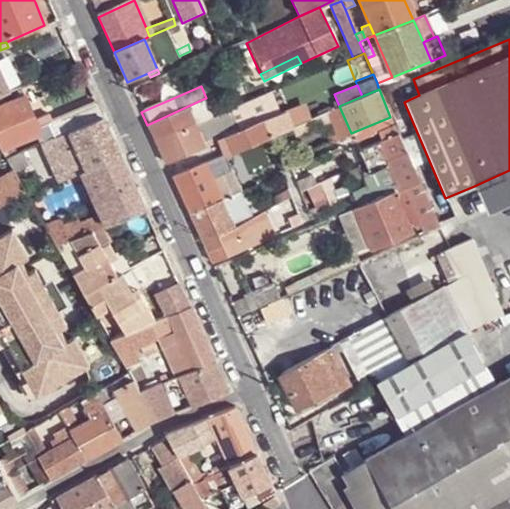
[(274,105),(269,94),(247,103),(252,114),(274,105)]
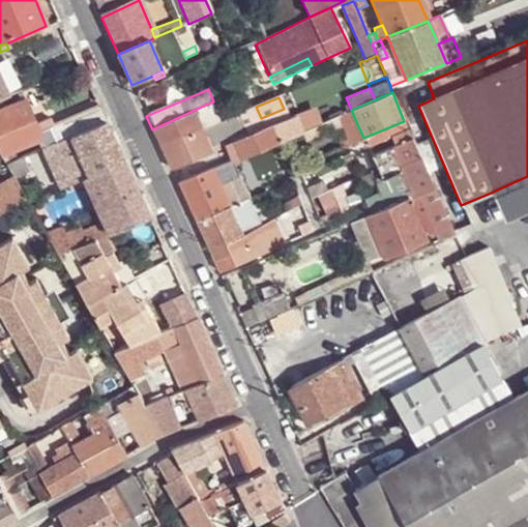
[(11,150),(41,138),(39,132),(35,123),(25,100),(0,110),(0,154),(5,164),(15,159),(11,150)]
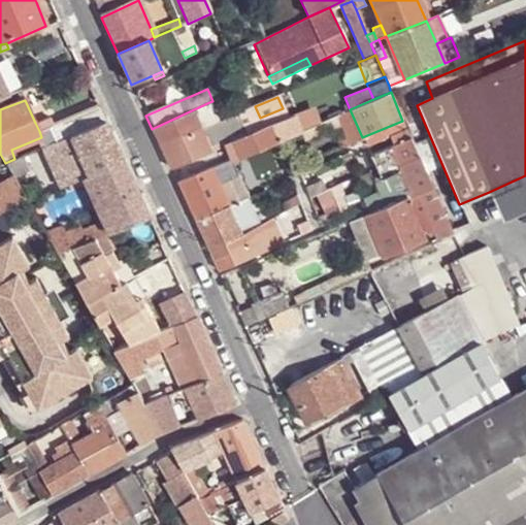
[(152,129),(159,144),(199,127),(201,129),(218,122),(209,102),(152,129)]
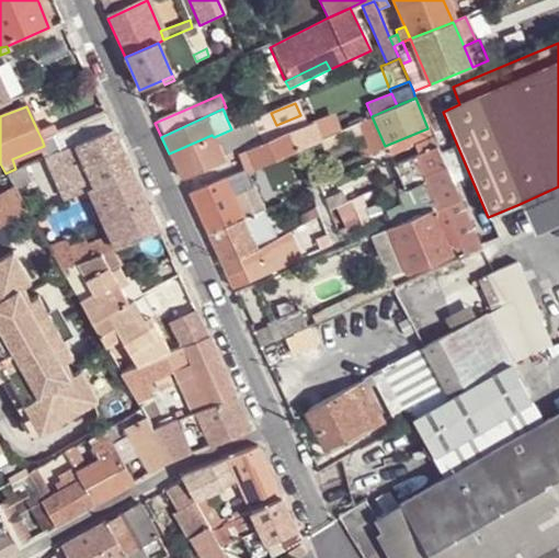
[(59,151),(111,129),(103,112),(54,132),(50,134),(52,135),(59,151)]
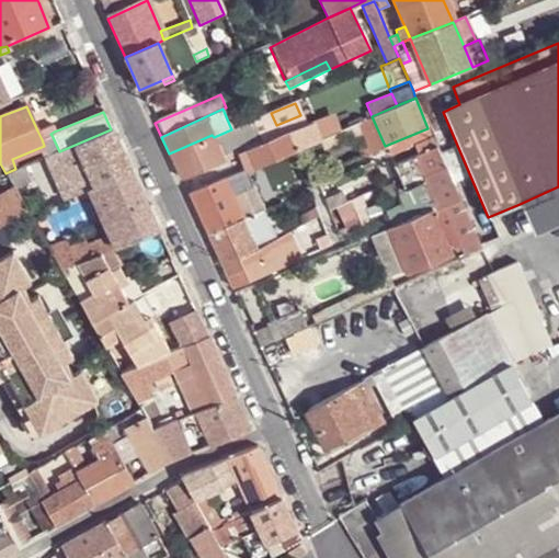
[(214,137),(220,156),(237,149),(259,139),(257,133),(276,125),(271,113),(249,122),(235,127),(231,129),(214,137)]
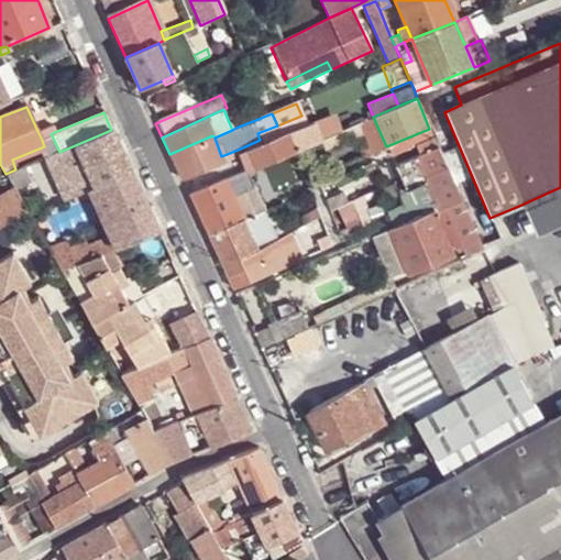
[(232,119),(235,128),(250,122),(246,113),(232,119)]
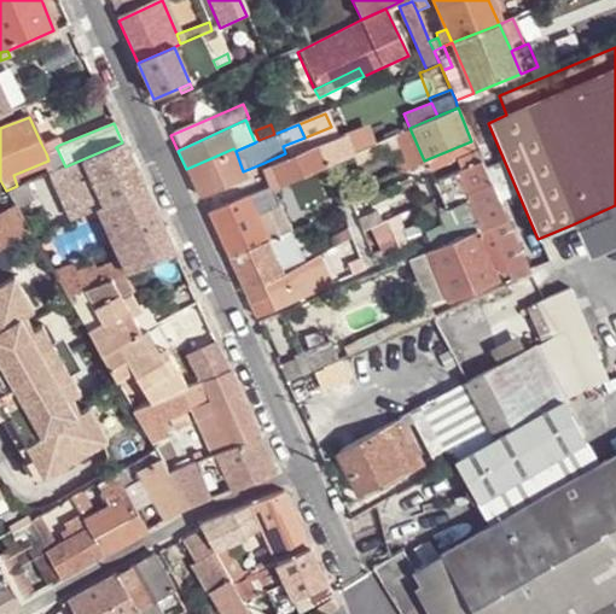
[(412,167),(424,161),(410,128),(397,133),(405,146),(410,158),(412,167)]
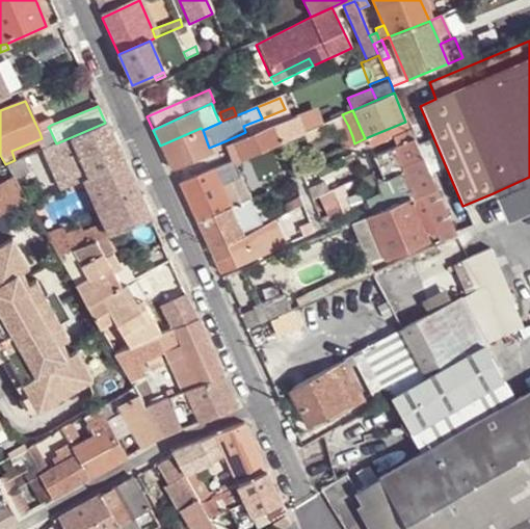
[(311,127),(318,124),(313,111),(298,117),(303,131),(311,127)]
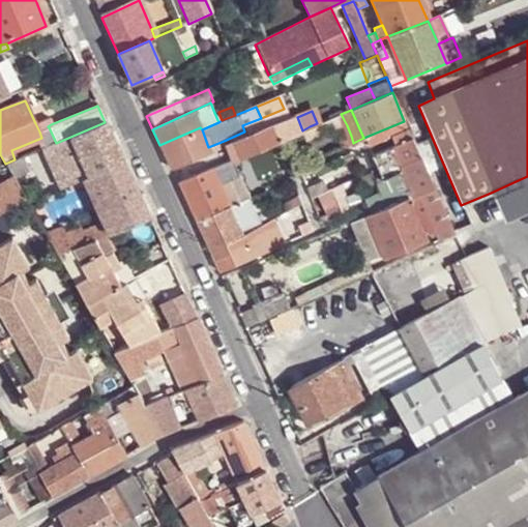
[(270,125),(276,142),(302,130),(297,117),(295,113),(270,125)]
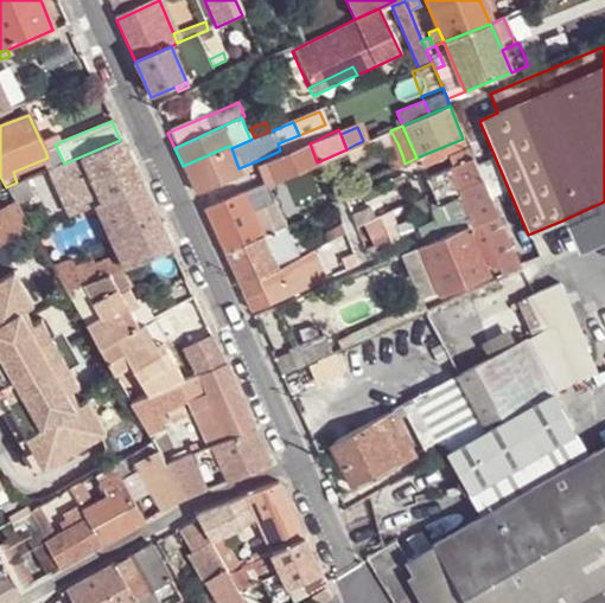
[(363,141),(355,145),(360,159),(397,143),(390,130),(363,141)]
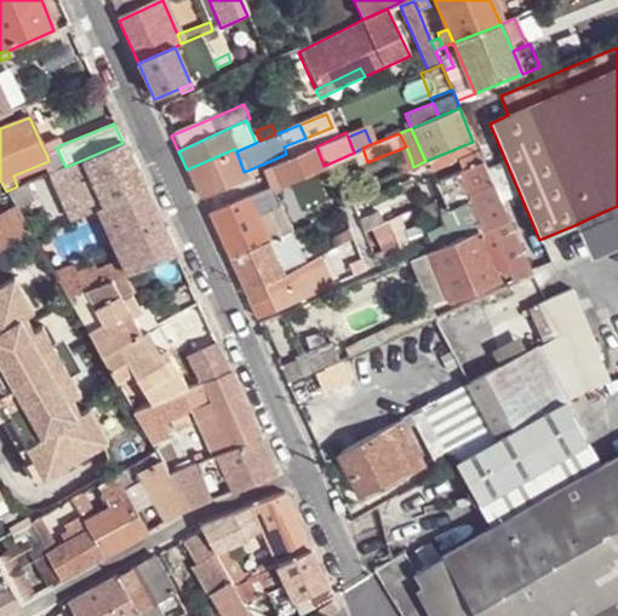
[(56,148),(59,145),(56,138),(41,144),(46,154),(57,149),(56,148)]
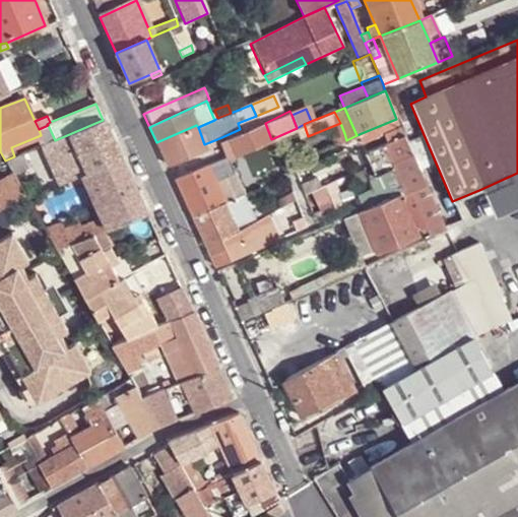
[(377,133),(398,124),(396,119),(357,135),(360,143),(378,135),(377,133)]
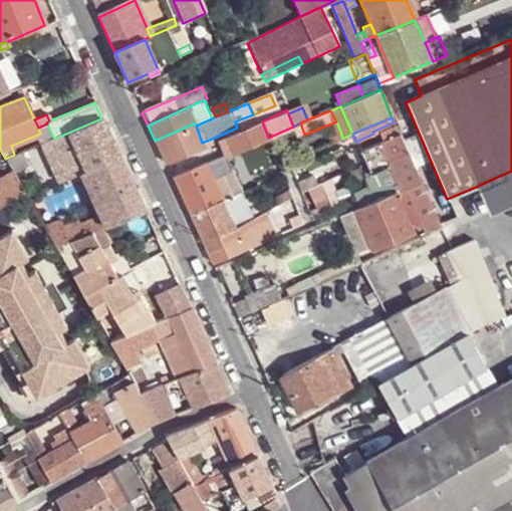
[(90,167),(118,155),(101,118),(54,139),(41,144),(48,158),(58,181),(79,172),(90,167)]
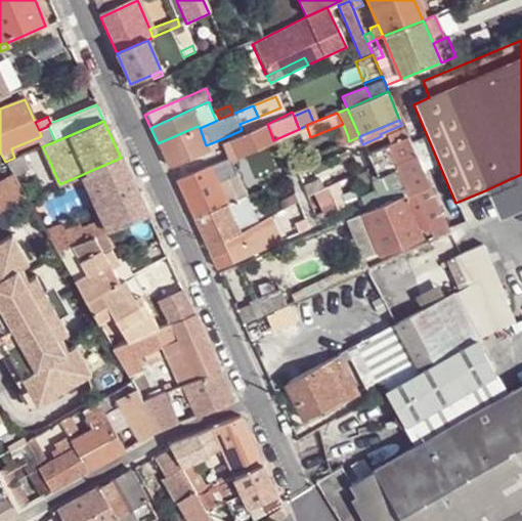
[(238,156),(273,140),(267,124),(231,139),(238,156)]
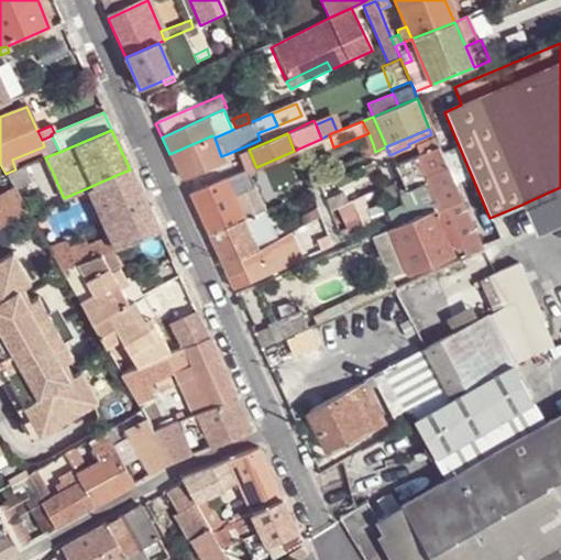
[(183,179),(224,163),(221,156),(215,138),(212,135),(169,154),(183,179)]
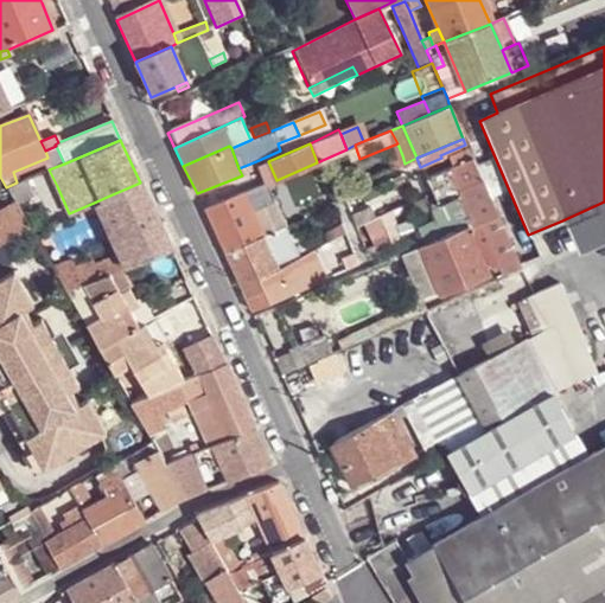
[(460,198),(484,187),(471,158),(467,149),(446,159),(451,168),(437,174),(449,203),(460,198)]
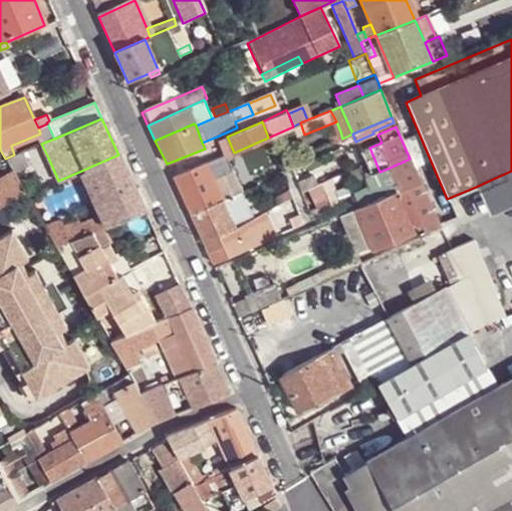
[(342,139),(340,132),(328,138),(329,145),(343,140),(342,139)]
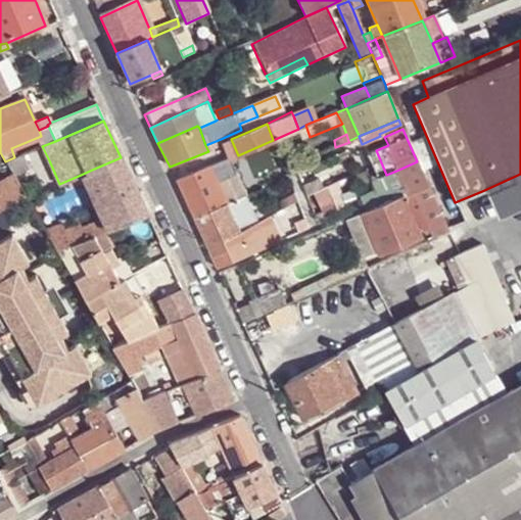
[(221,139),(205,145),(208,151),(224,145),(223,143),(221,139)]
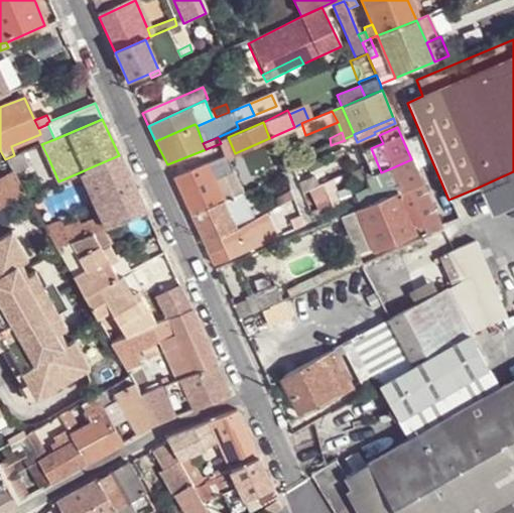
[(227,157),(235,153),(228,137),(220,141),(221,143),(227,157)]
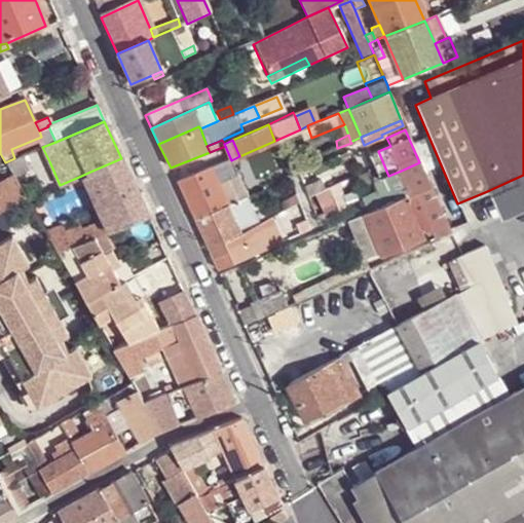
[(380,179),(388,176),(378,151),(370,155),(380,179)]
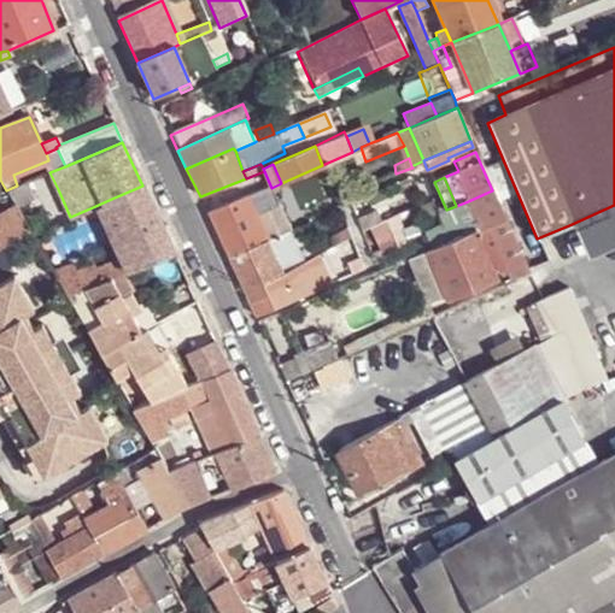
[(16,206),(33,199),(28,190),(25,183),(17,186),(6,190),(16,206)]
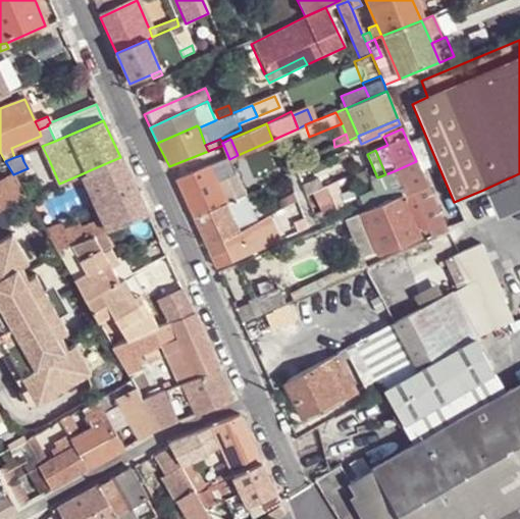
[(105,229),(146,213),(120,157),(92,169),(108,205),(97,210),(105,229)]
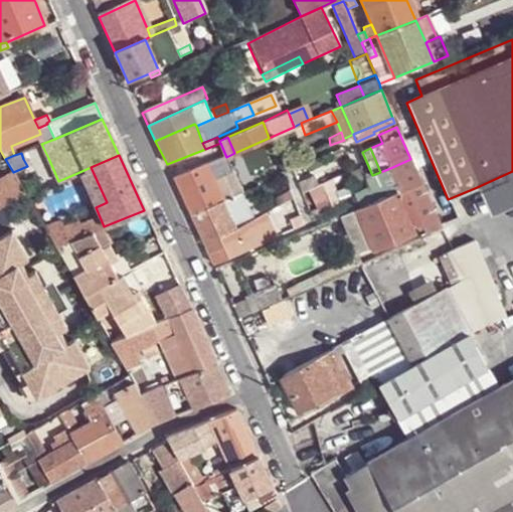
[(405,190),(421,183),(410,159),(390,168),(400,192),(405,190)]
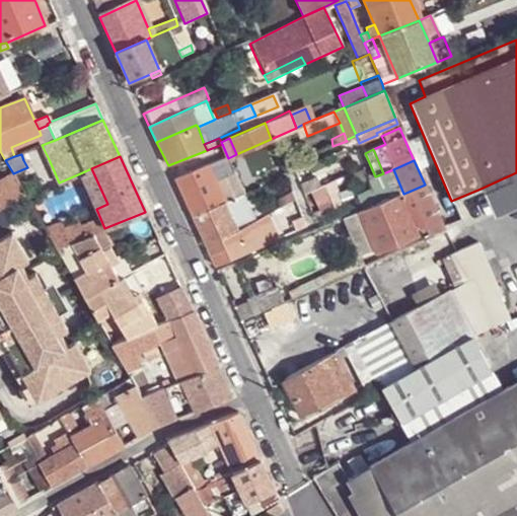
[(191,217),(223,203),(214,181),(206,166),(174,180),(191,217)]
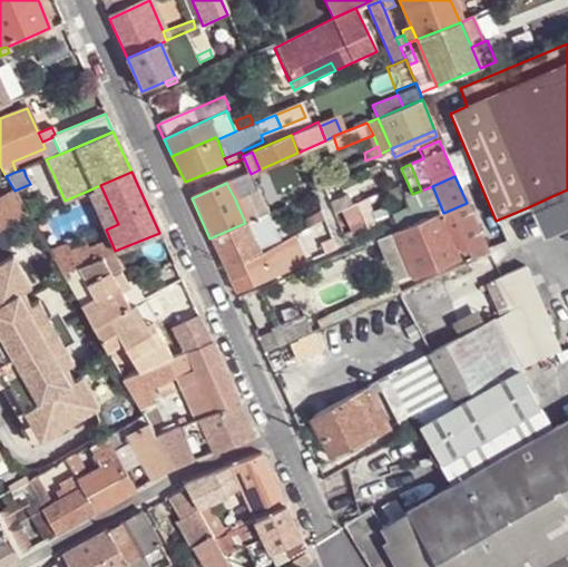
[(15,192),(17,196),(31,189),(30,184),(15,191),(15,192)]
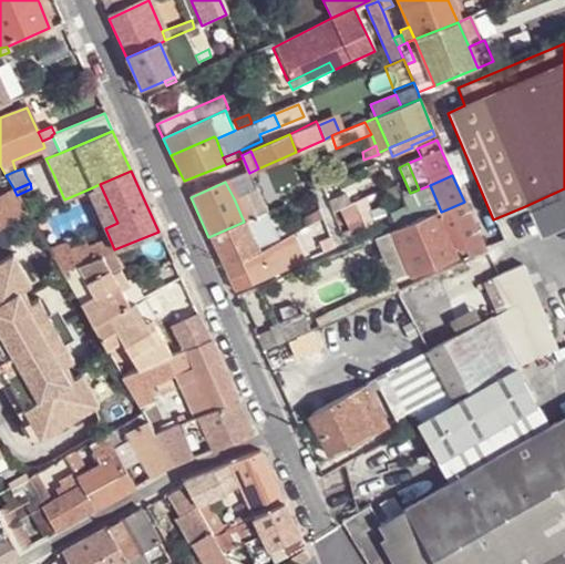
[(117,223),(100,184),(88,190),(105,228),(117,223)]
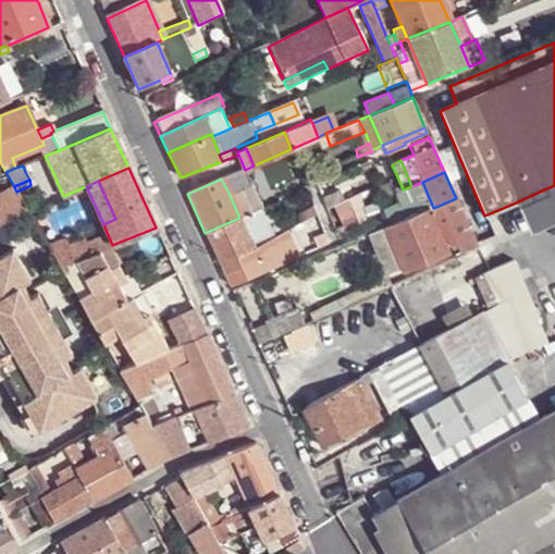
[(428,210),(433,208),(422,182),(411,186),(403,189),(393,195),(397,205),(404,221),(428,210)]
